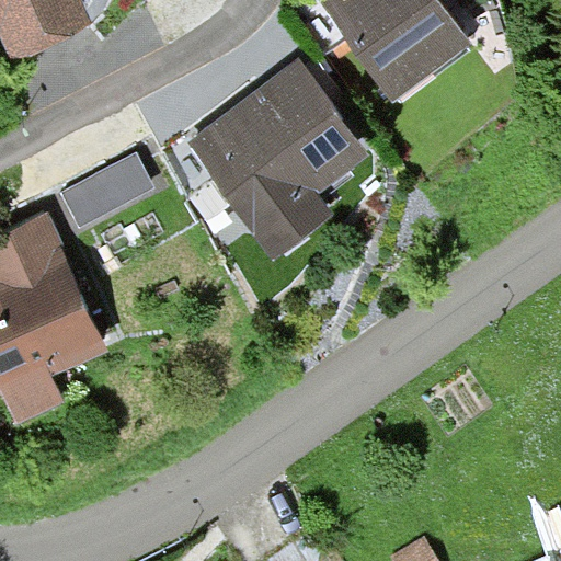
[(0,0),(0,34),(11,59),(93,23),(82,0),(0,0)]
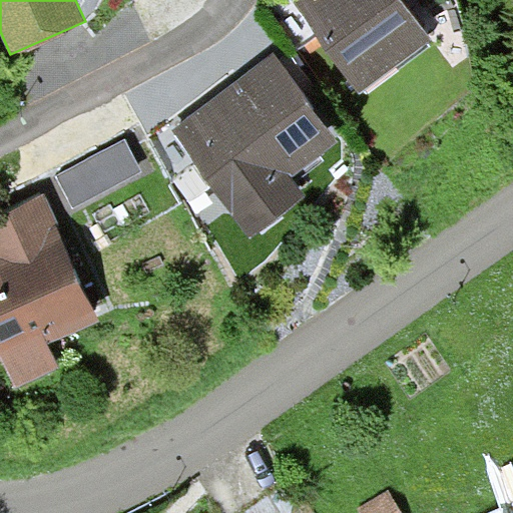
[(300,0),(295,4),(362,93),(433,40),(404,0),(300,0)]
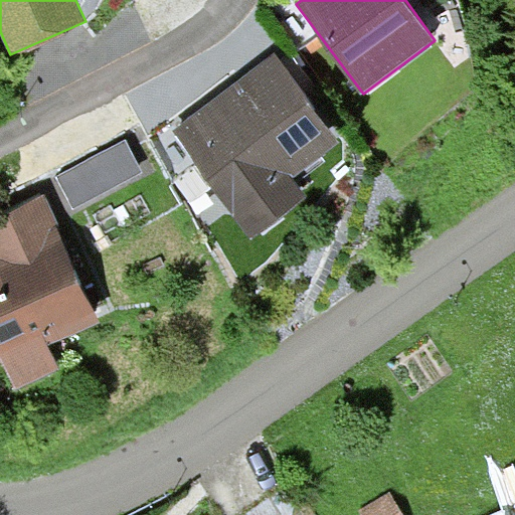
[(275,55),(172,133),(252,237),(306,196),(291,177),(339,141),(275,55)]
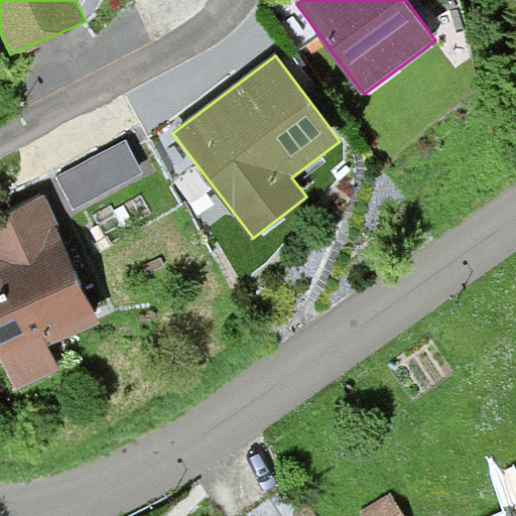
[(143,171),(126,139),(55,175),(73,209),(143,171)]
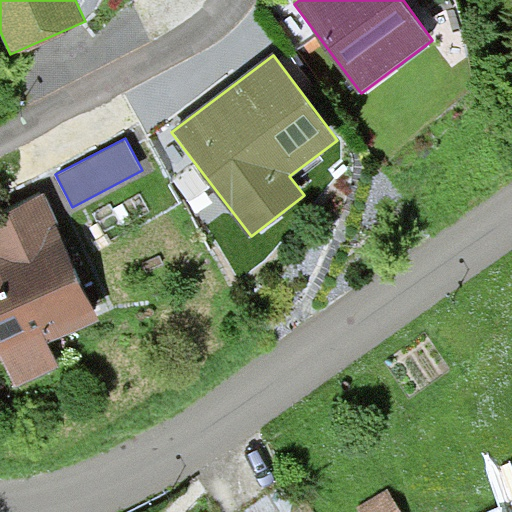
[(0,359),(14,388),(59,367),(47,344),(101,319),(43,194),(0,214),(0,359)]
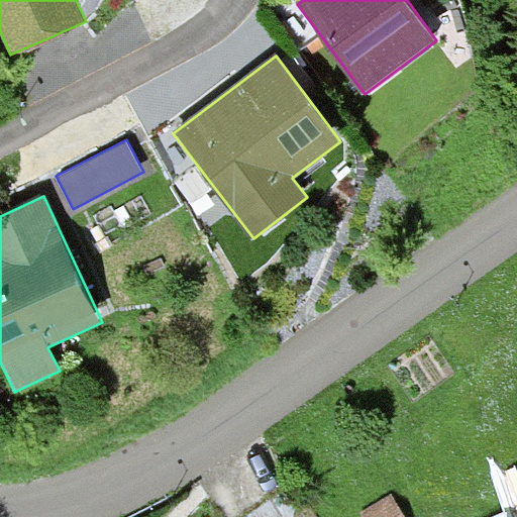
[(406,516),(393,493),(360,511),(364,516),(406,516)]
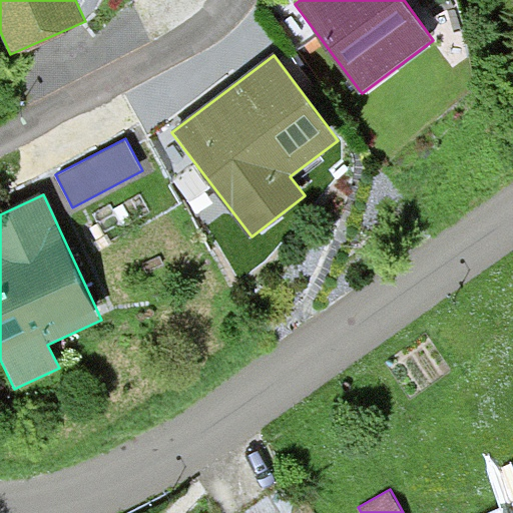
All buildings are outlined.
